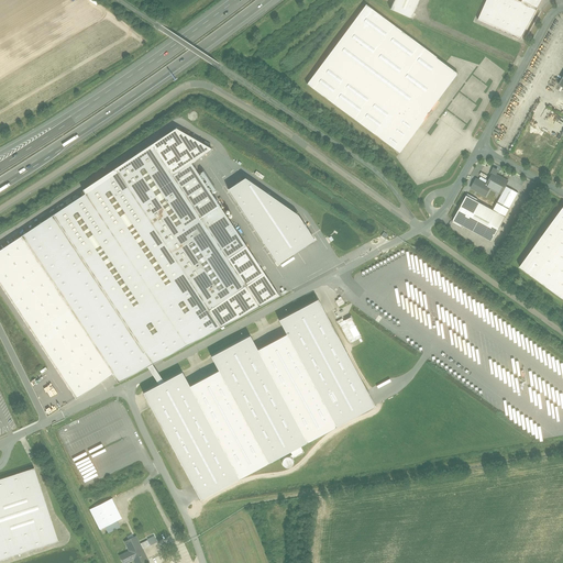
[(393,0),(390,7),(412,17),(419,0),(393,0)]
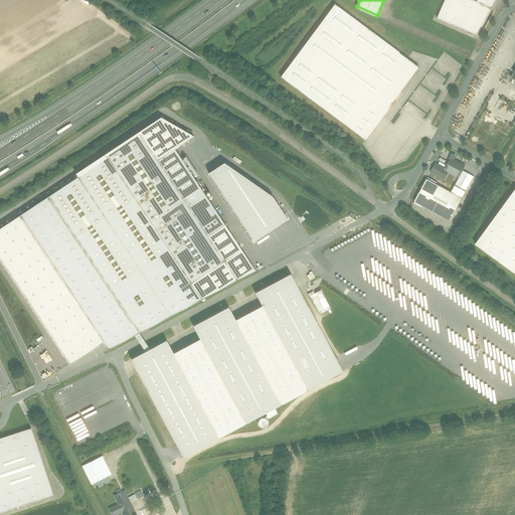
[(478,0),(444,0),(436,18),(477,35),(495,0),(478,0)]
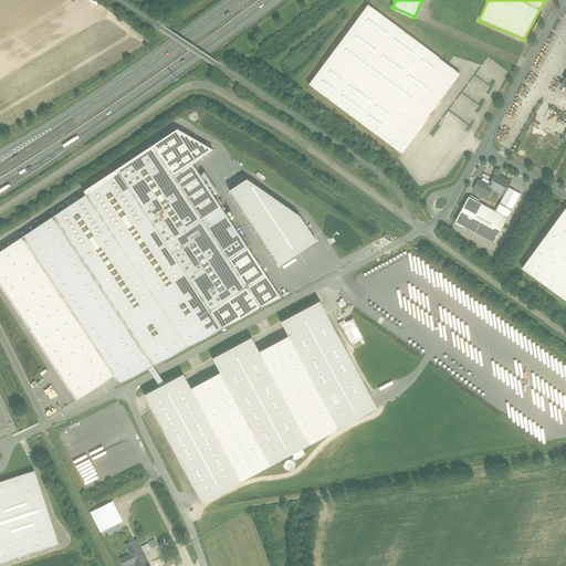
[(458,74),(364,6),(306,85),(400,154),(458,74)]
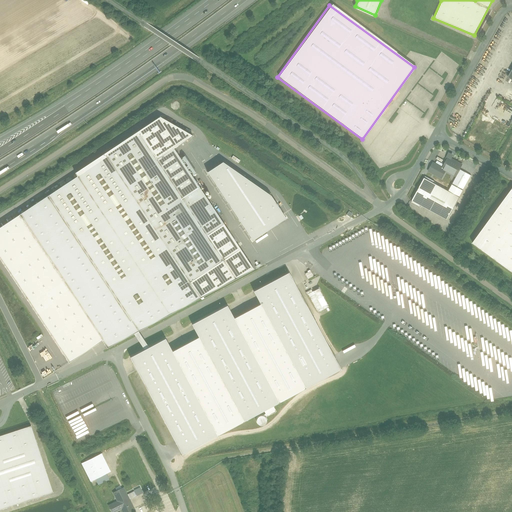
[(138,53),(145,48),(142,43),(128,52),(131,57),(138,53)]
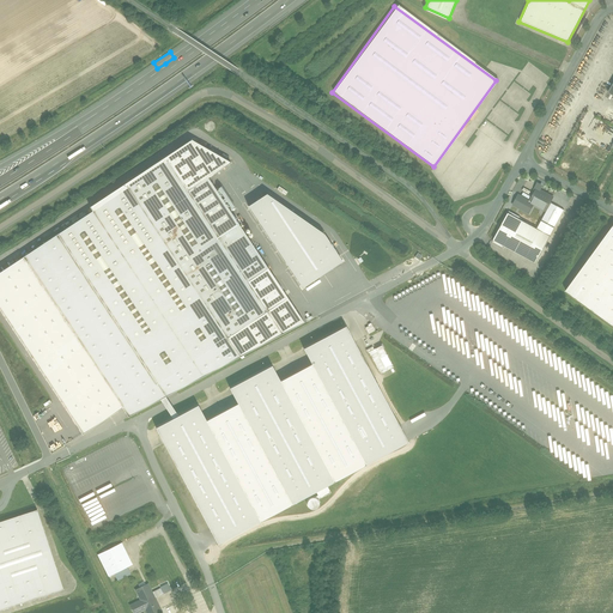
[(38,141),(41,145),(55,137),(53,133),(38,141)]
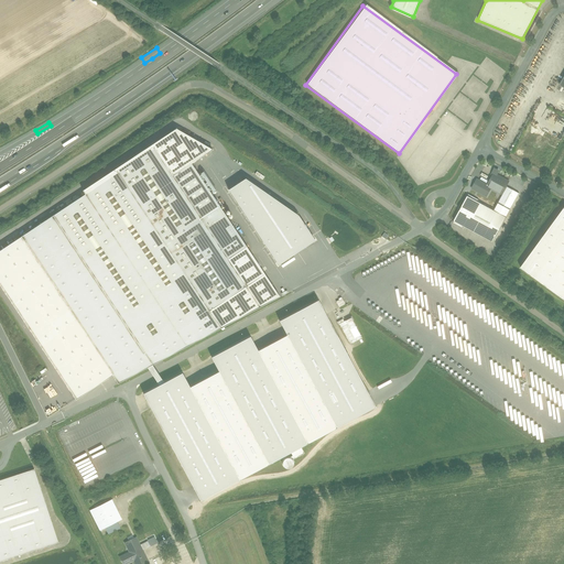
[(86,195),(55,216),(22,238),(0,252),(0,283),(3,289),(58,371),(77,399),(114,375),(120,383),(223,329),(281,296),(193,164),(214,150),(177,129),(84,191),(86,195)]
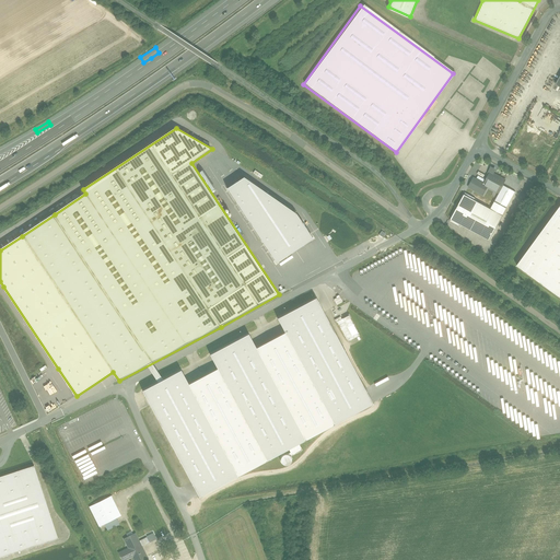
[(483,184),(482,186),(487,189),(498,195),(502,186),(505,181),(490,172),(483,184)]
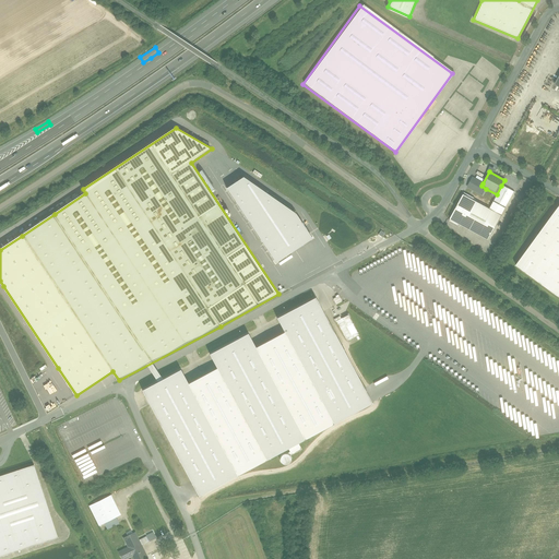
[(482,186),(483,183),(473,177),(466,188),(482,195),(486,189),(482,186)]
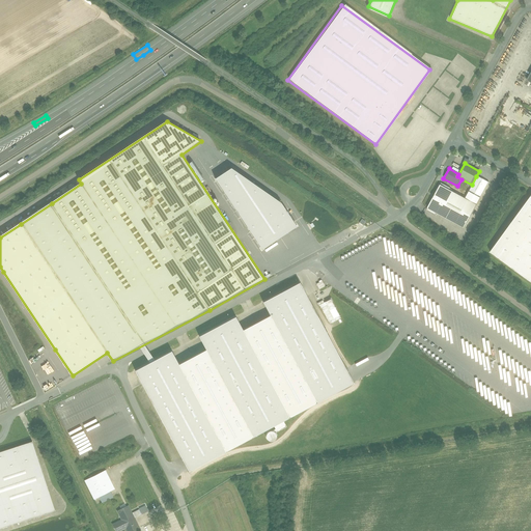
[(232,170),(216,180),(263,252),(298,228),(282,205),(232,170)]
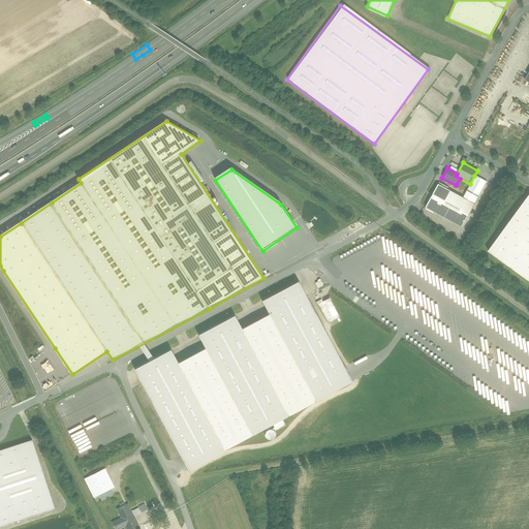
[(486,182),(474,176),(470,184),(467,191),(478,196),(486,182)]
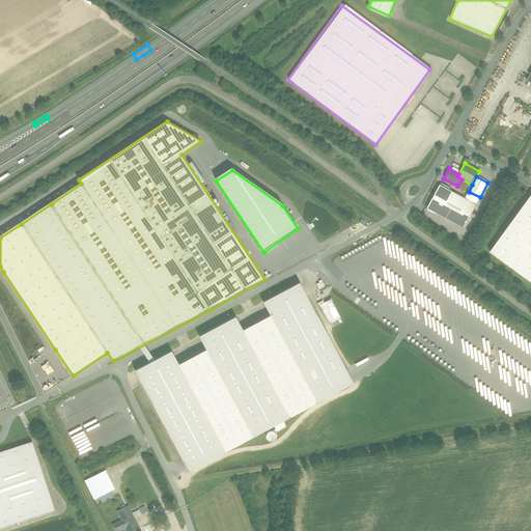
[(480,207),(439,185),(425,208),(468,230),(480,207)]
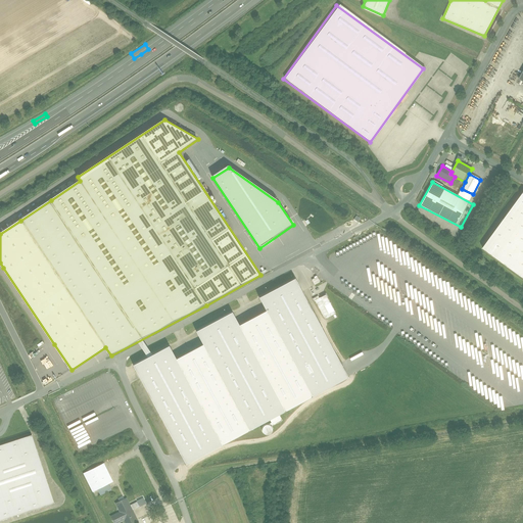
[(522,195),(483,250),(522,278),(522,195)]
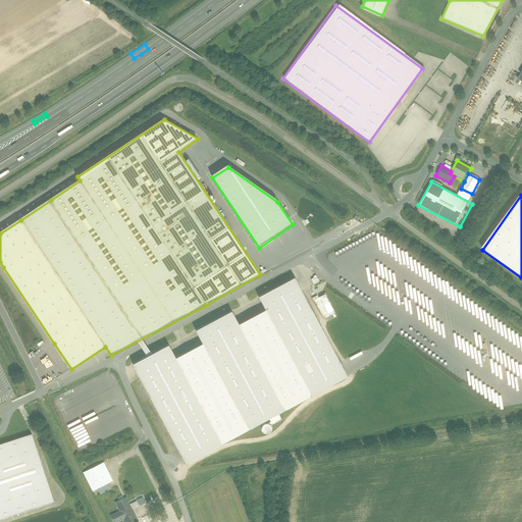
[(313,284),(319,281),(316,275),(310,278),(313,284)]
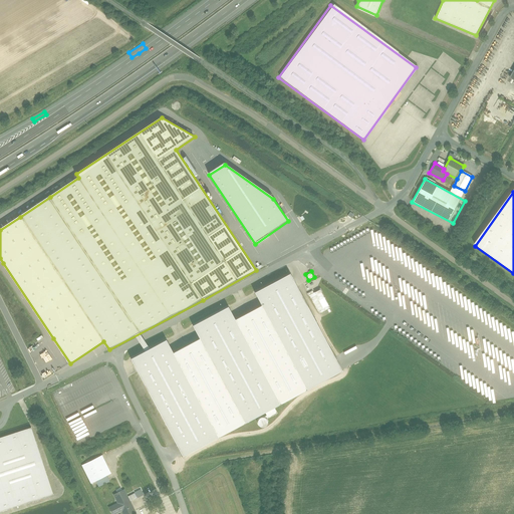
[(290,273),(255,292),(263,307),(308,390),(343,370),(290,273)]
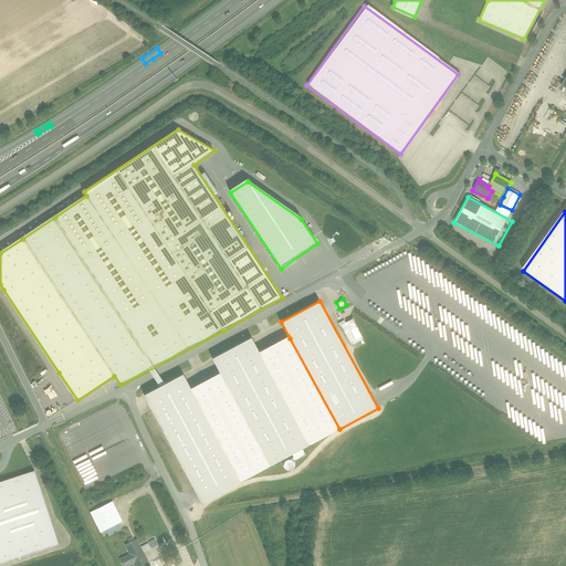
[(349,346),(363,339),(352,317),(344,321),(343,320),(337,322),(344,336),(345,336),(349,346)]
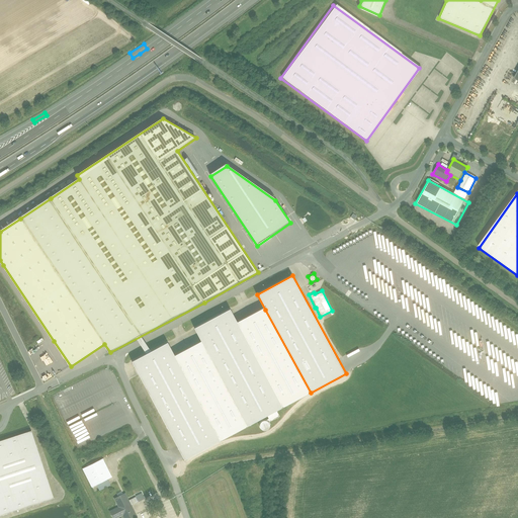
[(231,309),(194,328),(203,343),(248,426),(284,407),(239,324),(231,309)]
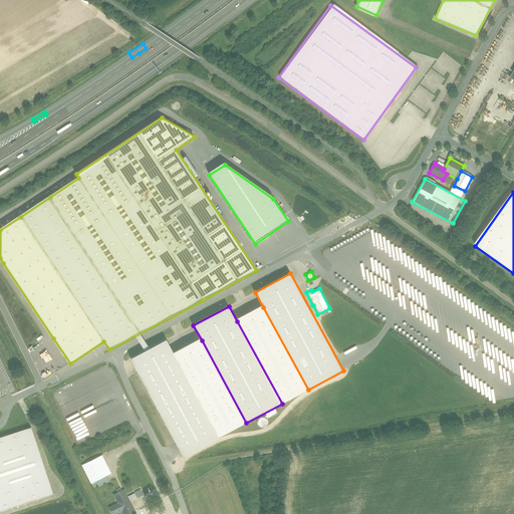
[(263,307),(237,321),(282,404),(308,390),(263,307)]
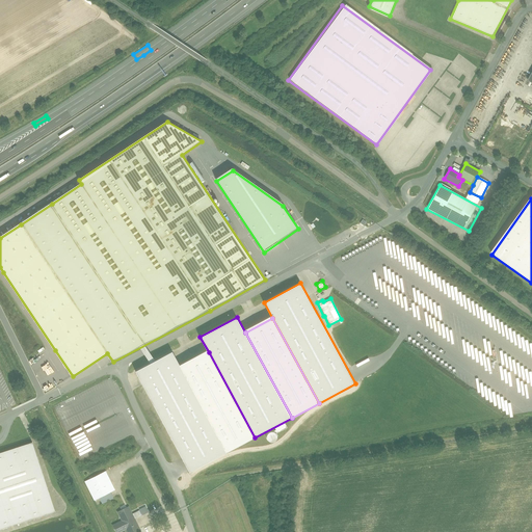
[(181,368),(173,352),(136,372),(190,472),(227,452),(181,368)]
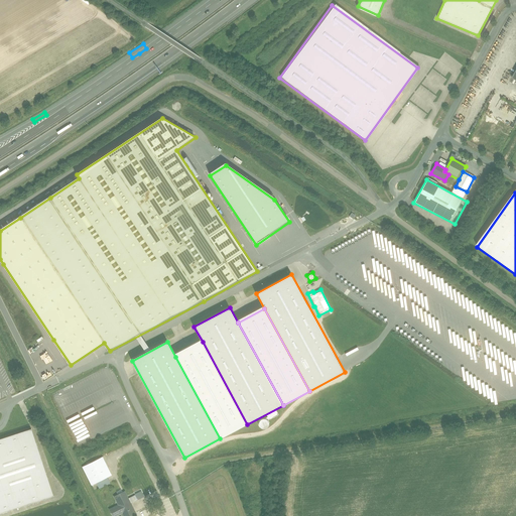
[(203,342),(175,357),(220,438),(247,424),(203,342)]
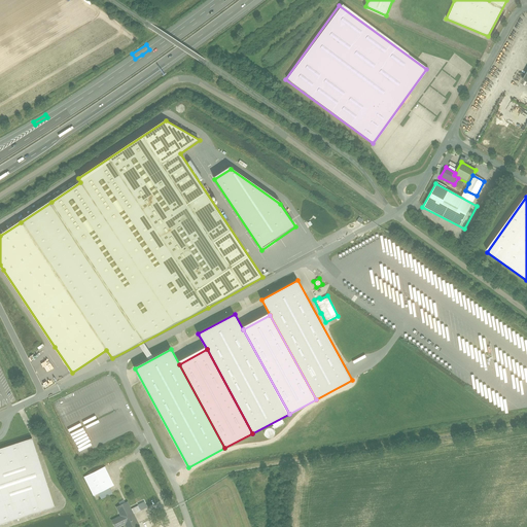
[(0,525),(55,507),(32,438),(0,448),(0,525)]
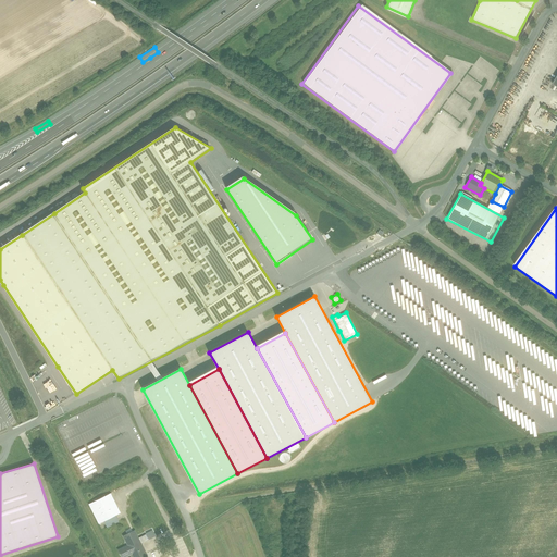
[(110,492),(88,504),(99,524),(102,522),(114,516),(121,512),(110,492)]
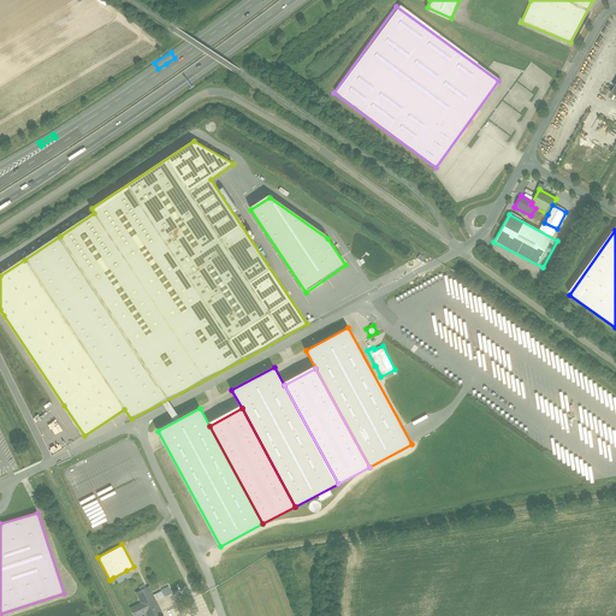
[(126,570),(113,578),(117,585),(130,578),(126,570)]
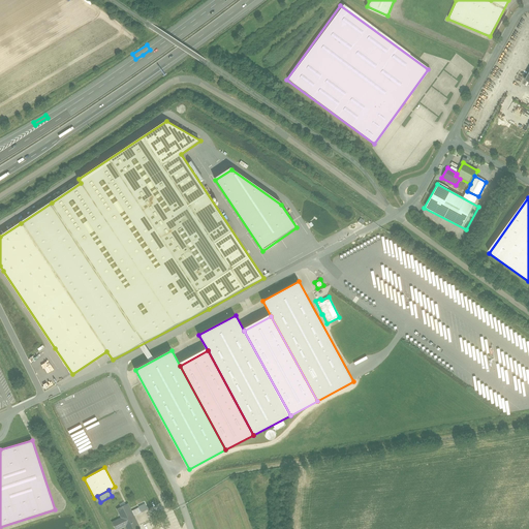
[(135,516),(143,512),(149,509),(146,504),(132,510),(128,502),(126,504),(125,502),(120,504),(121,506),(117,508),(121,518),(112,523),(115,528),(123,528),(126,528),(137,528),(142,527),(135,516)]
